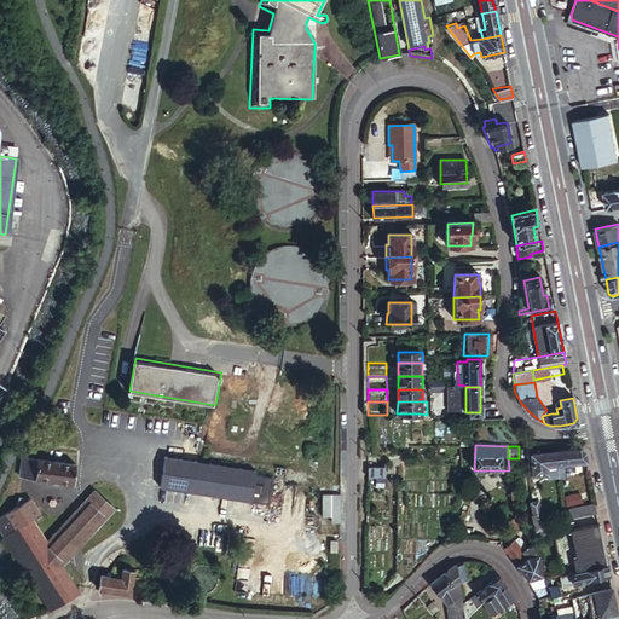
[(578,449),(555,450),(556,462),(562,462),(585,461),(584,452),(578,449)]
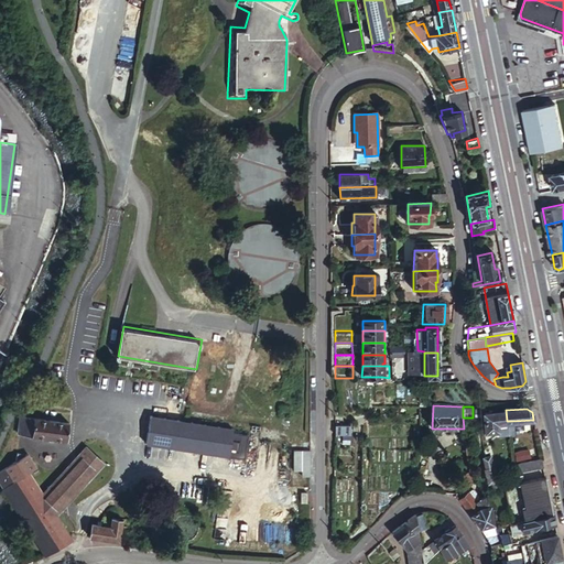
[(507,421),(506,410),(484,411),(485,429),(498,429),(498,422),(507,421)]
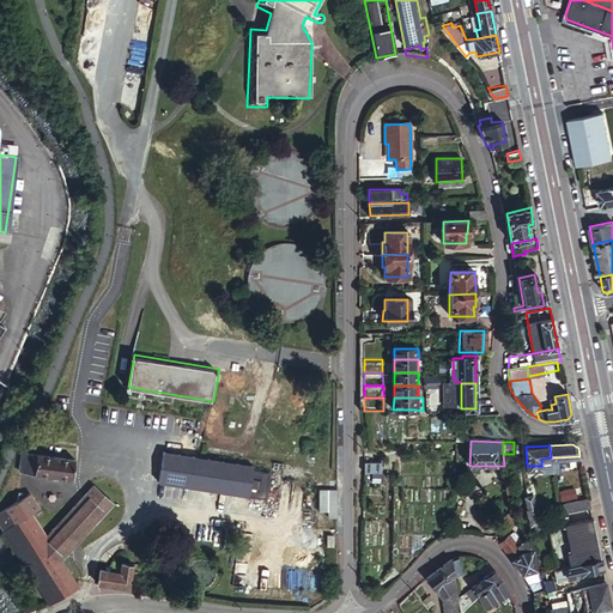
[(24,449),(20,469),(74,478),(77,457),(24,449)]
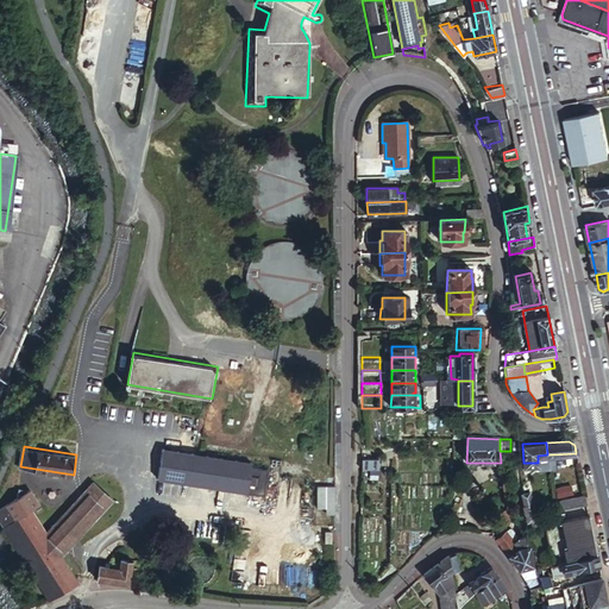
[(269,466),(161,449),(156,479),(264,497),(269,466)]
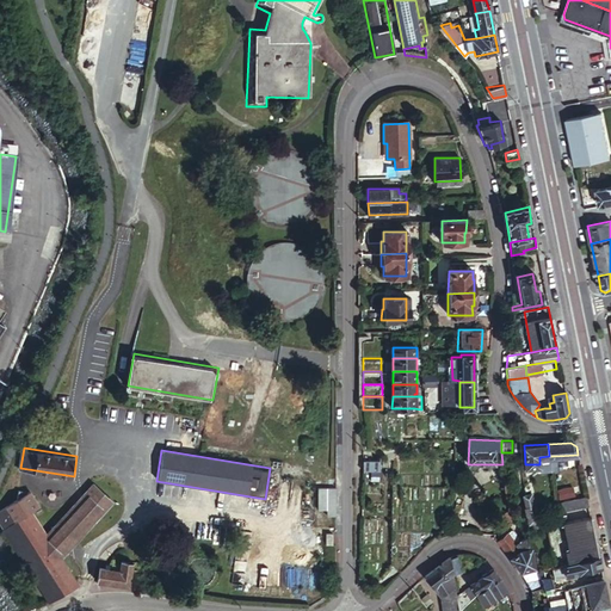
[(549,456),(539,457),(539,464),(539,470),(550,470),(549,456)]
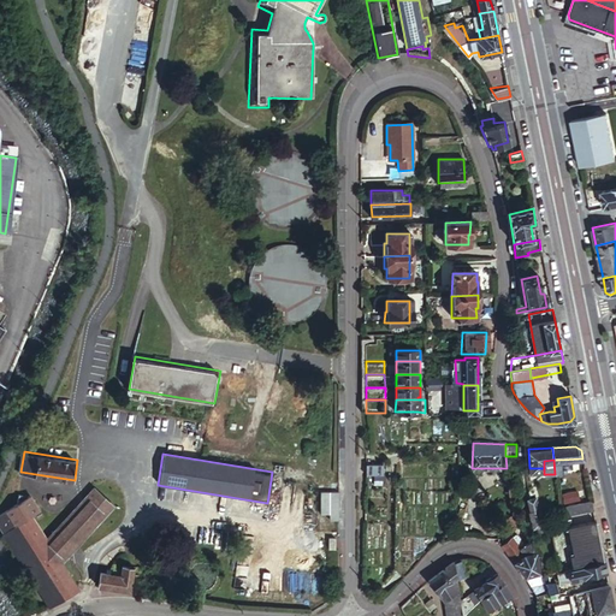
[(383,465),(366,465),(366,474),(383,474),(383,465)]
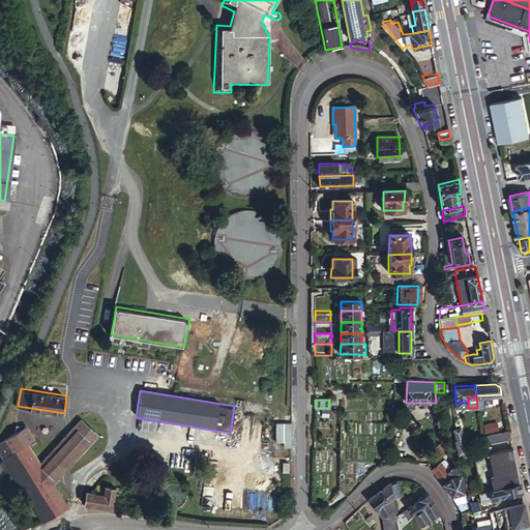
[(0,450),(4,457),(42,521),(67,508),(52,483),(98,434),(82,419),(40,464),(28,443),(34,439),(30,433),(32,429),(28,429),(26,425),(25,425),(17,423),(15,432),(12,433),(11,432),(5,436),(6,437),(0,440),(0,450)]
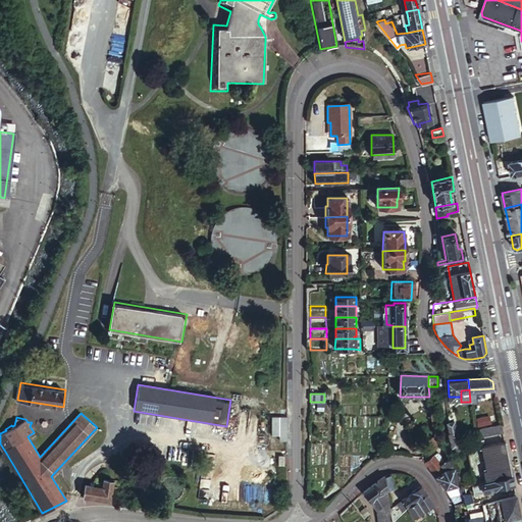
[(271,417),(270,435),(285,436),(286,417),(271,417)]
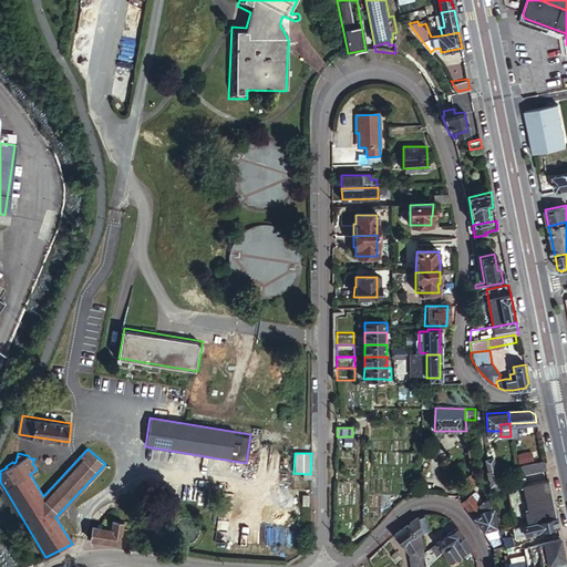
[(486,455),(491,482),(494,481),(500,481),(494,454),(486,455)]
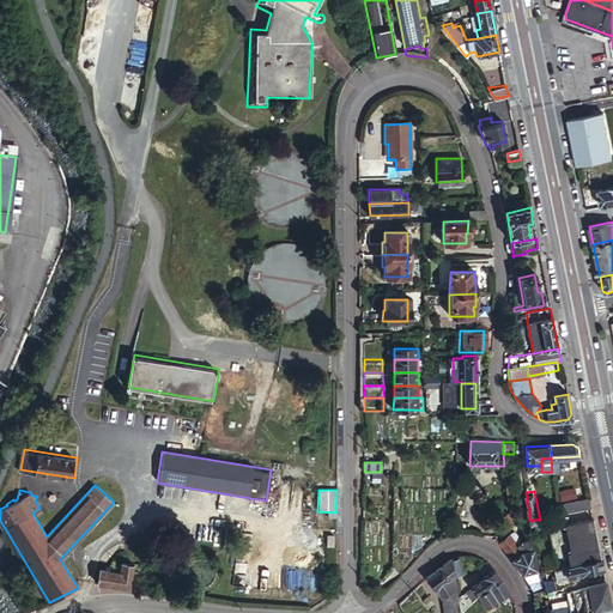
[(562,513),(590,508),(588,498),(559,504),(562,513)]
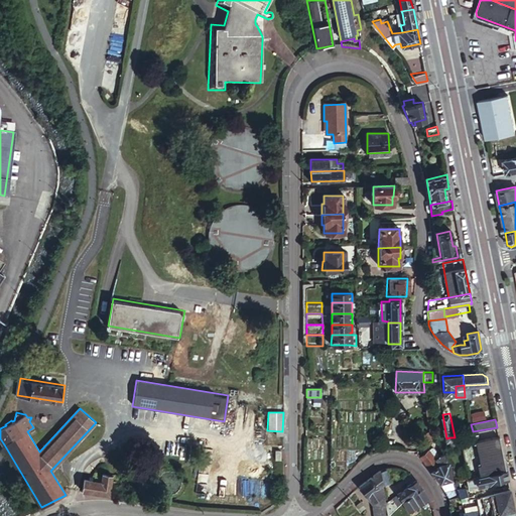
[(430,439),(430,440),(433,440),(430,431),(423,432),(425,440),(430,439)]
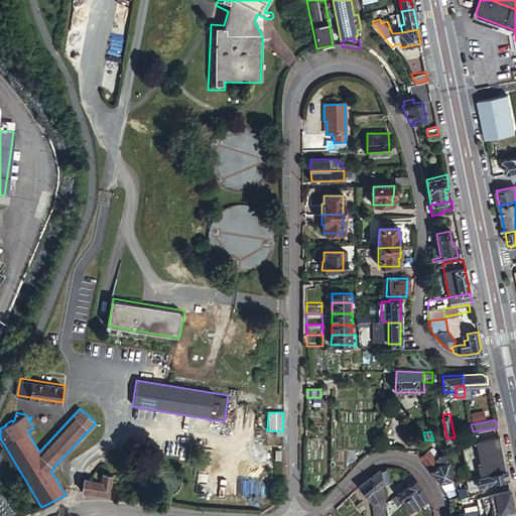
[(505,470),(498,436),(479,439),(486,475),(505,470)]
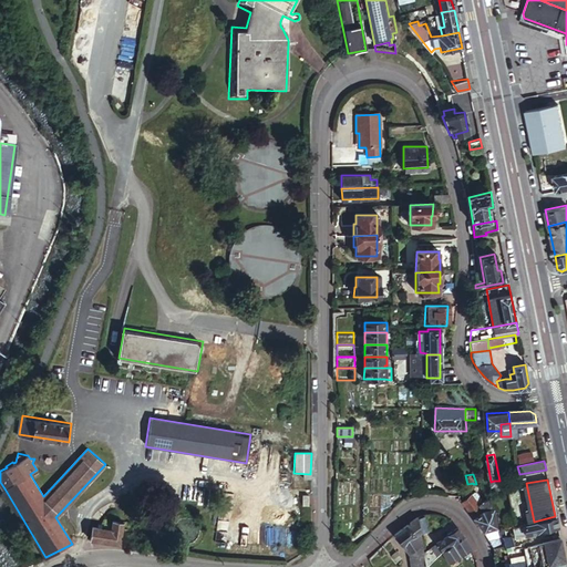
[(471,496),(462,504),(474,517),(482,512),(483,511),(471,496)]
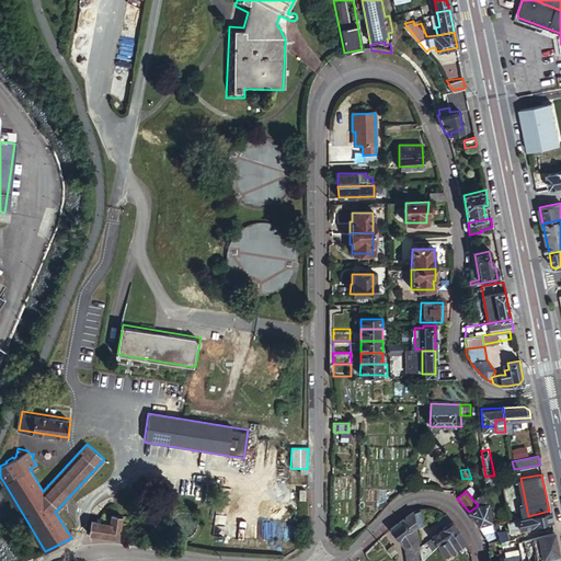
[(491,503),(483,494),(477,497),(482,505),(484,504),(487,504),(491,503)]
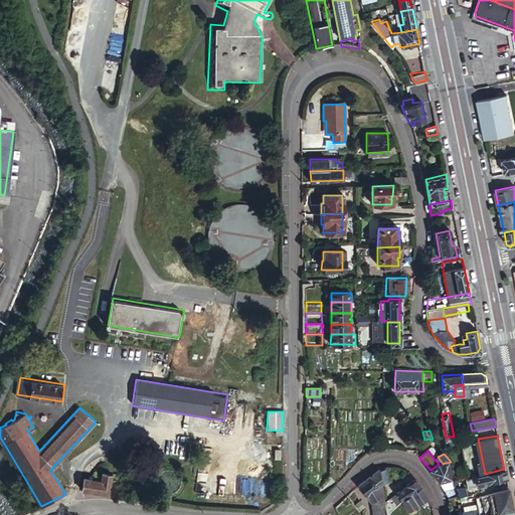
[(438,465),(431,470),(441,485),(453,482),(447,463),(445,463),(443,464),(442,465),(440,467),(438,465)]
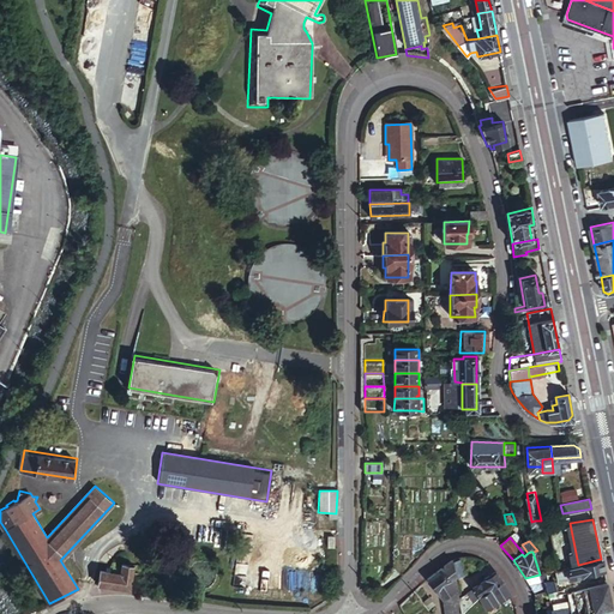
[(461,559),(453,561),(457,579),(464,573),(461,559)]
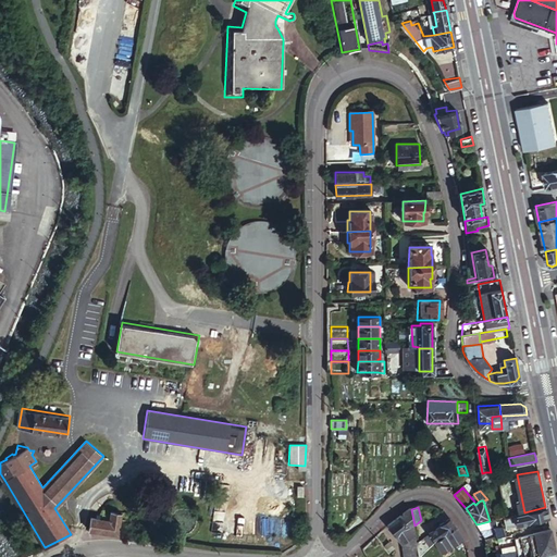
[(524,512),(503,518),(505,527),(518,523),(519,525),(527,524),(527,521),(547,517),(545,507),(524,512)]
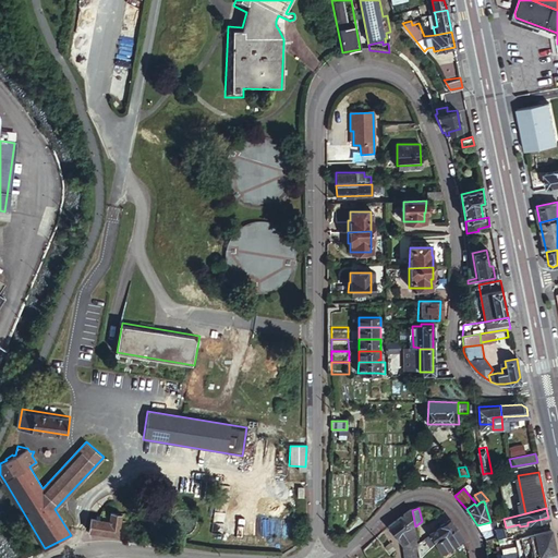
[(412,509),(389,526),(404,544),(405,557),(419,557),(419,555),(417,547),(415,526),(412,510),(412,509)]
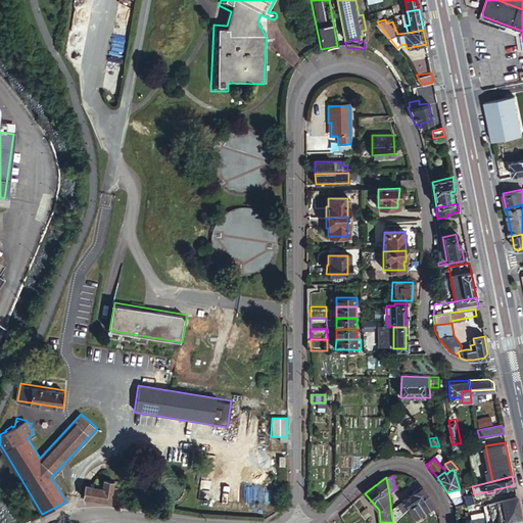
[(83,497),(110,502),(113,482),(110,481),(110,478),(107,478),(107,481),(102,480),(101,488),(85,486),(83,497)]
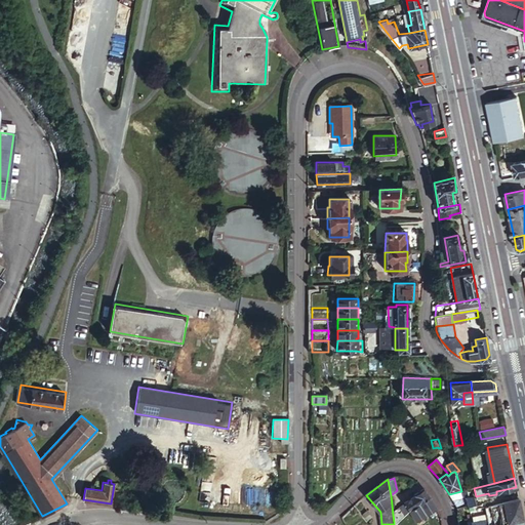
[(427,492),(423,489),(405,503),(407,505),(393,515),(394,522),(431,496),(429,494),(427,492)]
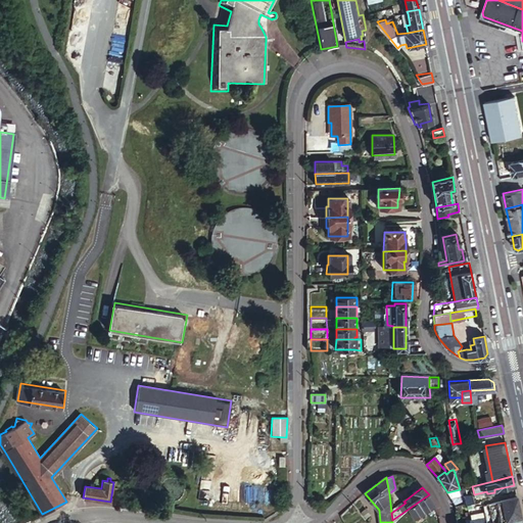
[(460,489),(447,492),(450,498),(465,495),(464,494),(463,488),(460,489)]
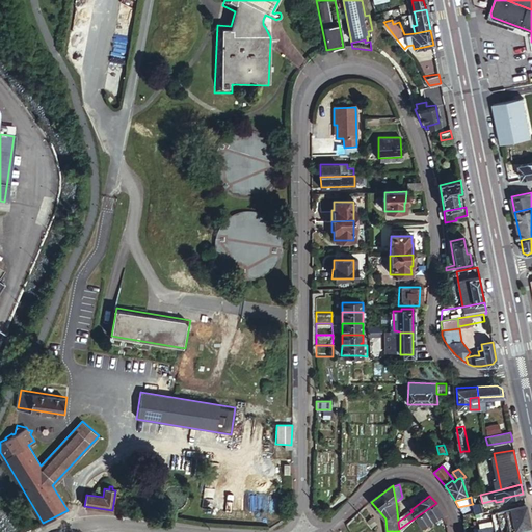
[(399,529),(399,531),(413,531),(443,514),(442,512),(436,504),(436,503),(399,529)]
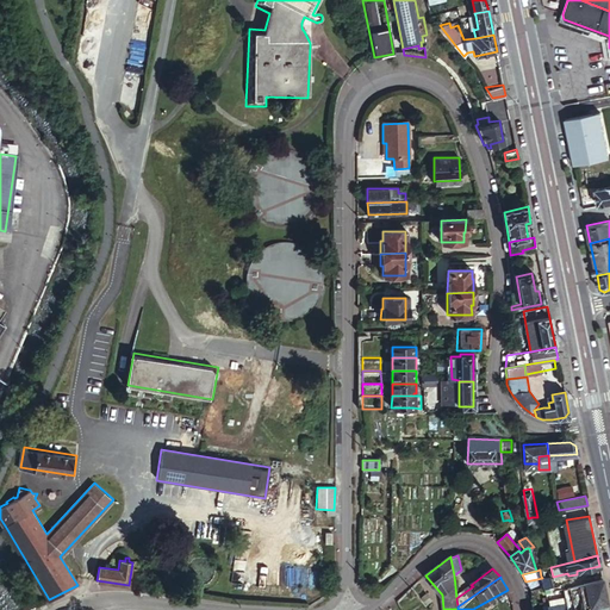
[(542,578),(526,582),(530,591),(543,587),(542,578)]
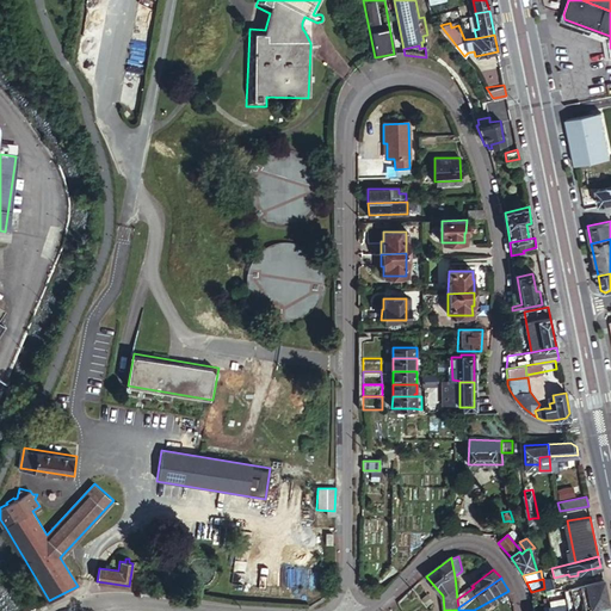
[(603,580),(603,579),(579,585),(584,609),(608,603),(603,580)]
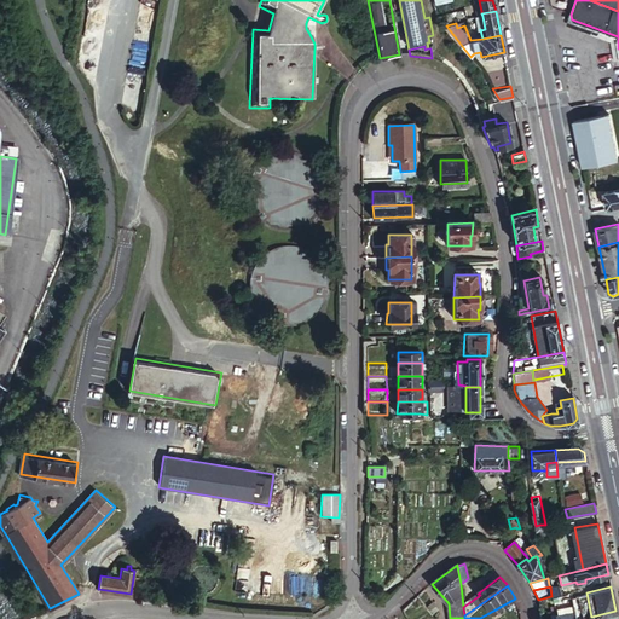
[(434,602),(429,606),(435,612),(440,608),(434,602)]
